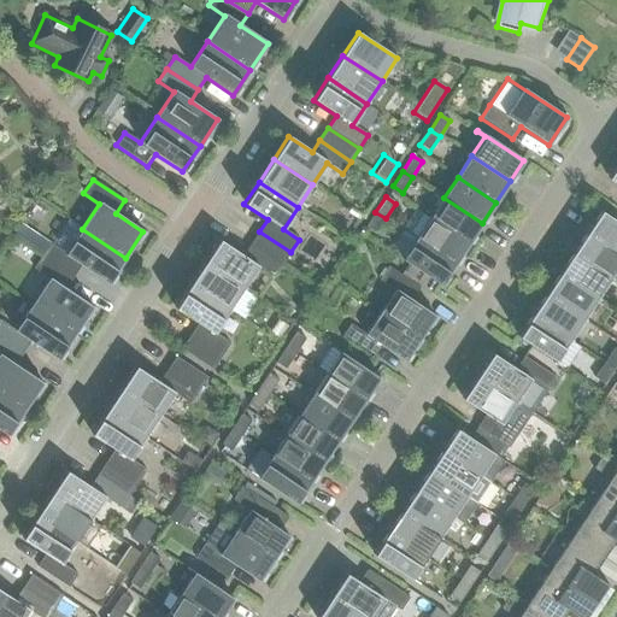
[(430,218),(468,244),(482,223),(444,198),(430,218)]
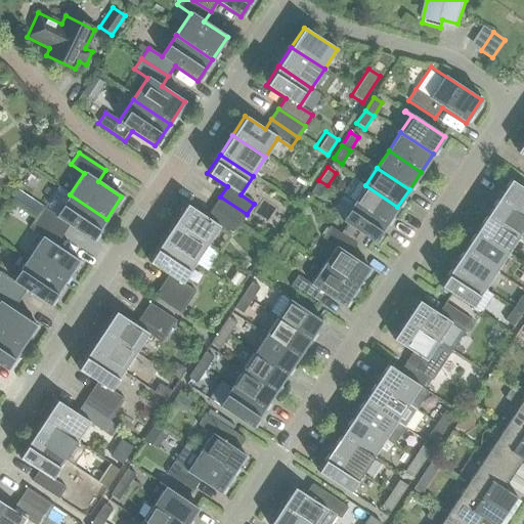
[(307,185),(296,178),(290,188),(301,194),(307,185)]
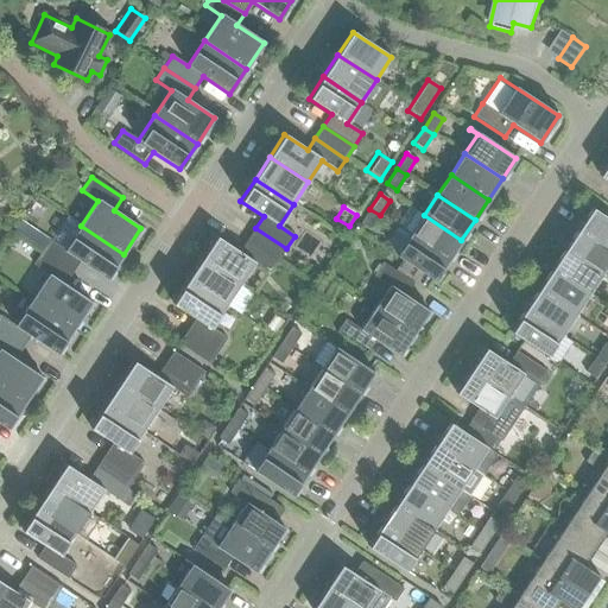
[(380,215),(369,209),(360,223),(369,230),(380,215)]
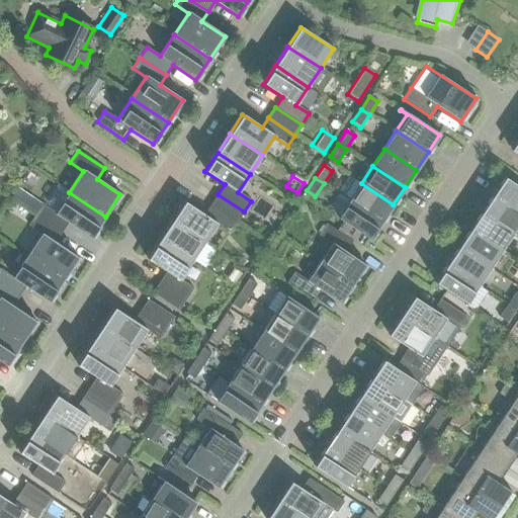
[(517,187),(504,178),(493,195),(517,212),(517,187)]
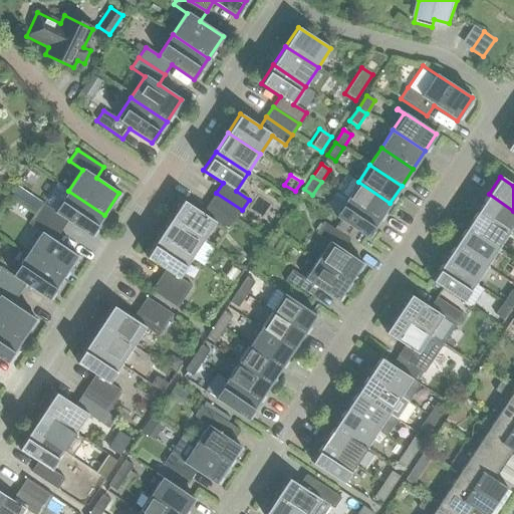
[(346,200),(378,221),(390,203),(358,182),(346,200)]
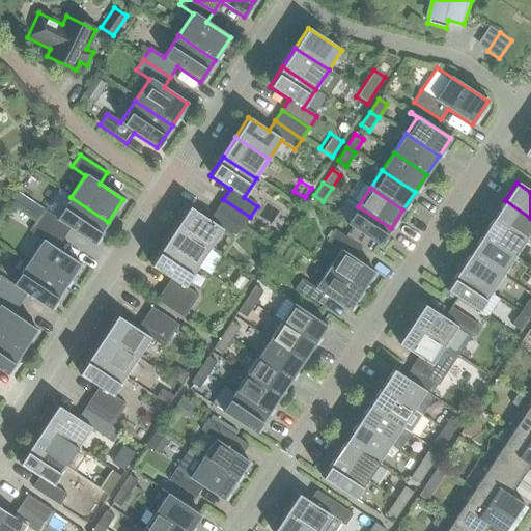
[(23,212),(30,201),(17,191),(9,201),(23,212)]
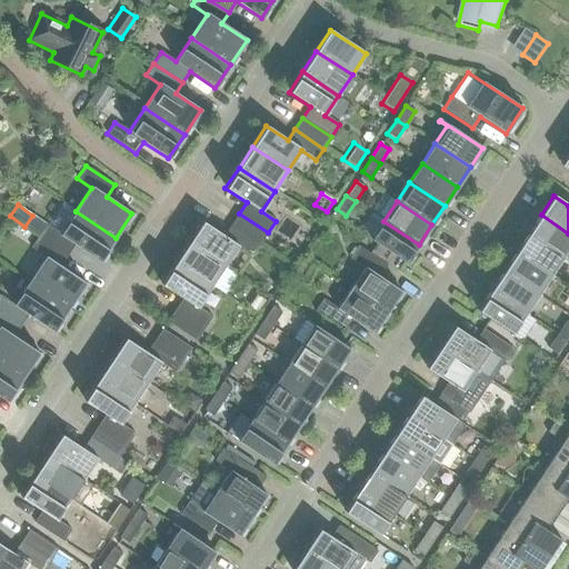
[(99,261),(116,238),(76,211),(60,235),(46,226),(38,237),(67,256),(75,246),(99,261)]
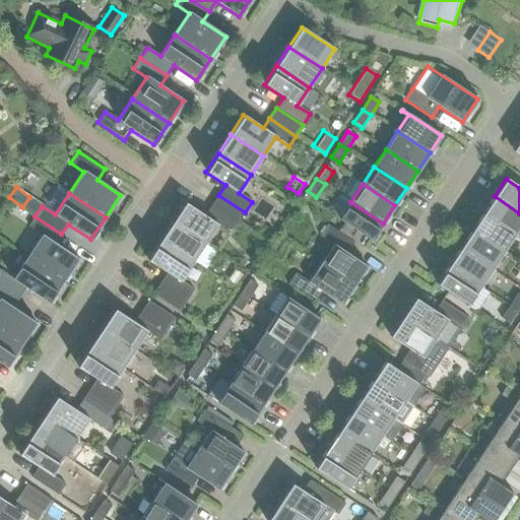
[(218,195),(211,206),(238,223),(245,212),(218,195)]
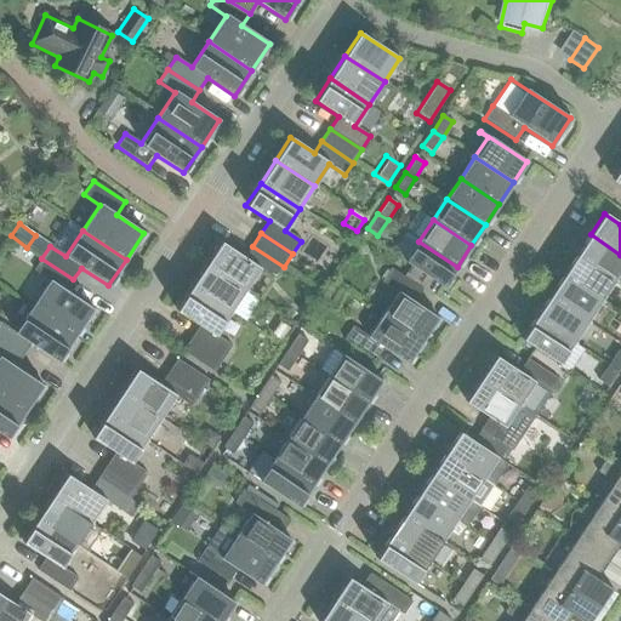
[(620,271),(620,255),(591,234),(576,255),(615,280),(620,271)]
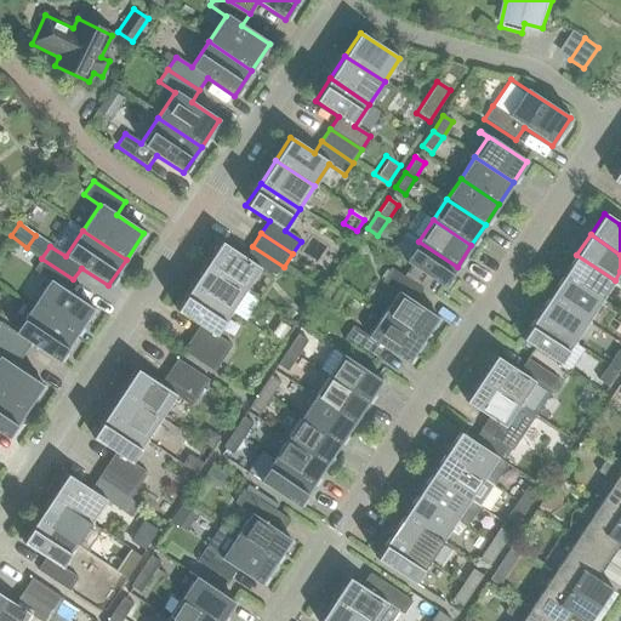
[(397,257),(443,288),(457,267),(419,241),(405,261),(398,256),(397,257)]
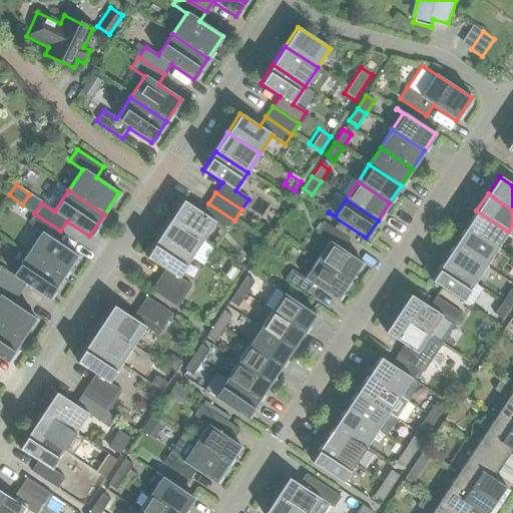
[(234,220),(208,203),(201,213),(182,200),(170,219),(202,240),(214,222),(227,231),(234,220)]
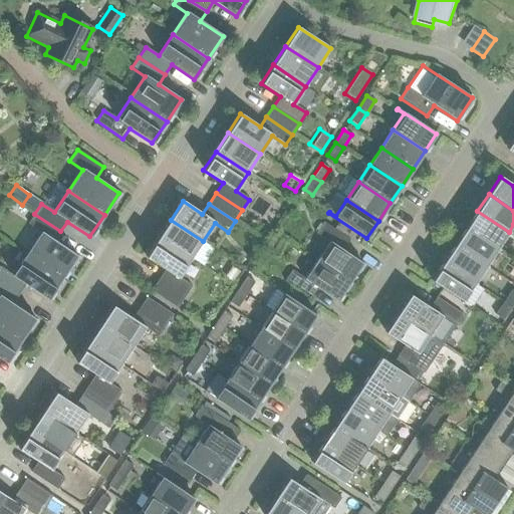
[(477,211),(466,229),(497,250),(509,232),(477,211)]
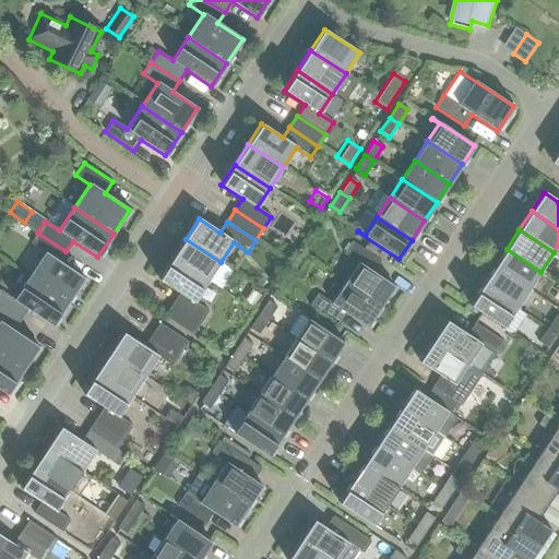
[(59,262),(66,251),(37,233),(30,244),(45,253),(28,276),(68,302),(84,278),(59,262)]
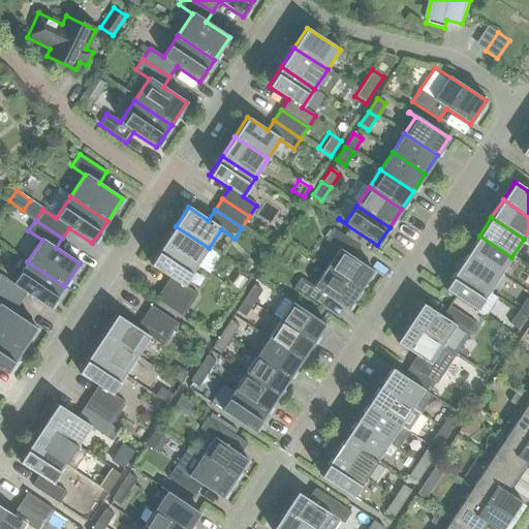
[(176,226),(162,245),(196,267),(209,248),(176,226)]
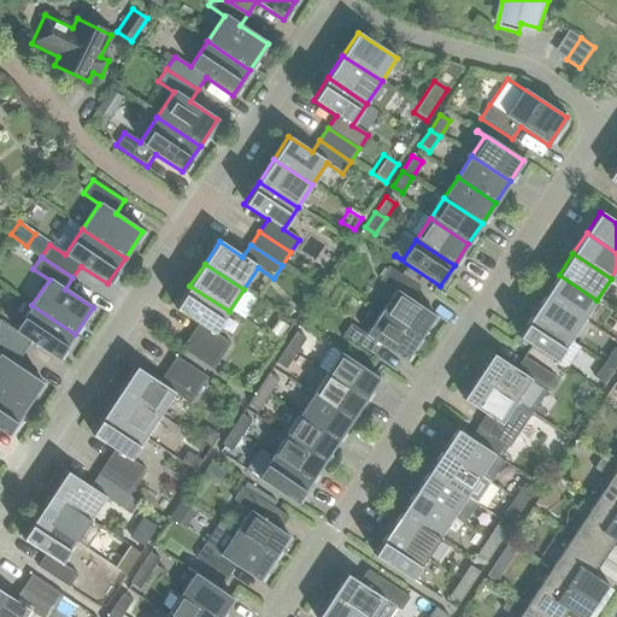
[(395,291),(381,313),(419,339),(434,316),(411,300),(419,288),(388,268),(380,281),(395,291)]
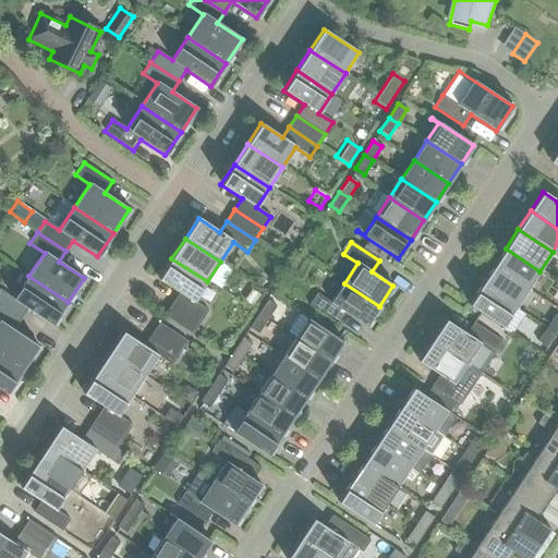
[(506,249),(493,267),(528,290),(540,271),(506,249)]
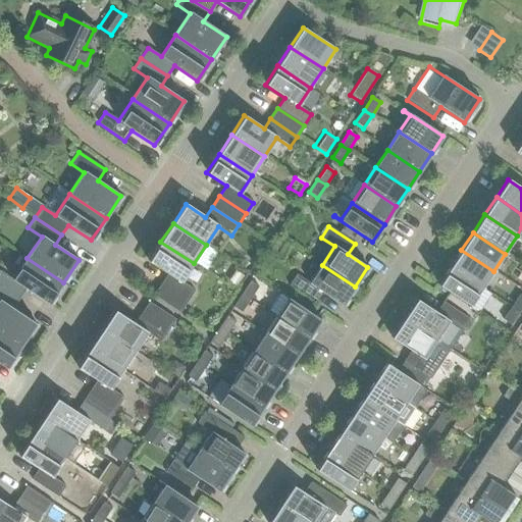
[(180,282),(194,263),(160,242),(148,261),(167,273),(160,284),(188,302),(195,291),(180,282)]
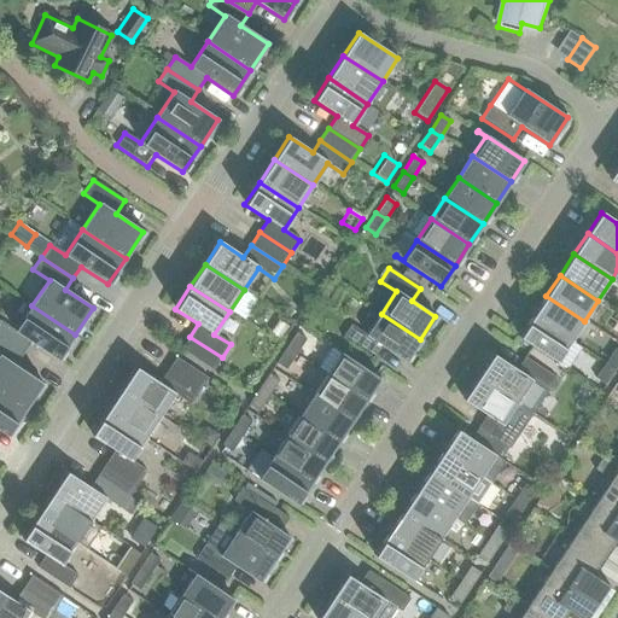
[(546,296),(532,316),(570,342),(584,321),(546,296)]
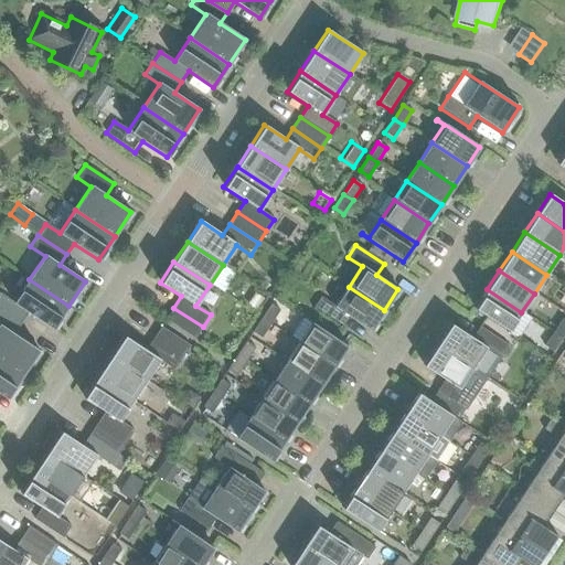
[(0,294),(0,309),(21,323),(28,313),(53,329),(68,306),(29,279),(13,302),(0,294)]
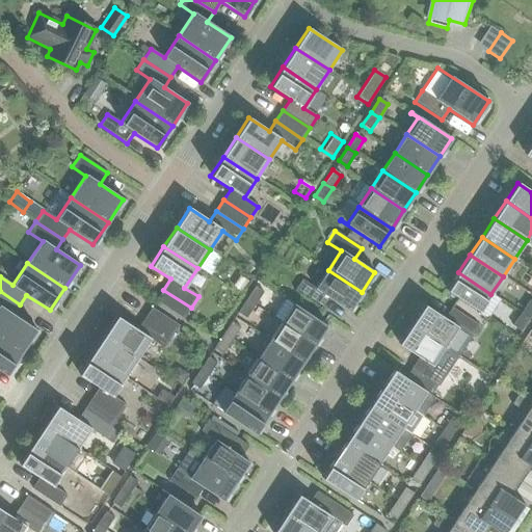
[(328,298),(348,312),(362,292),(328,270),(315,289),(301,280),(294,291),(321,309),(328,298)]
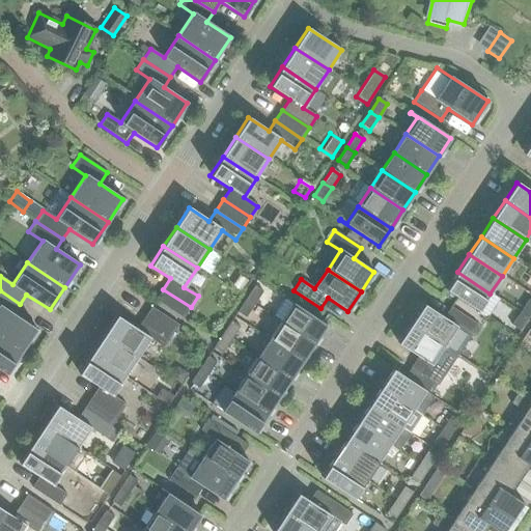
[(490,294),(457,272),(445,289),(484,316),(485,315),(478,311),(490,294)]
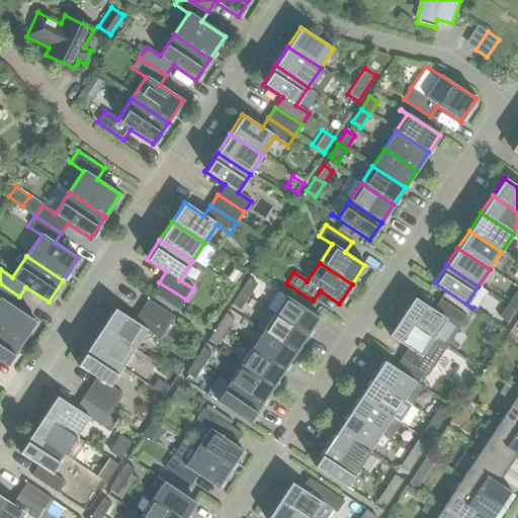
[(226,279),(235,285),(241,274),(233,269),(226,279)]
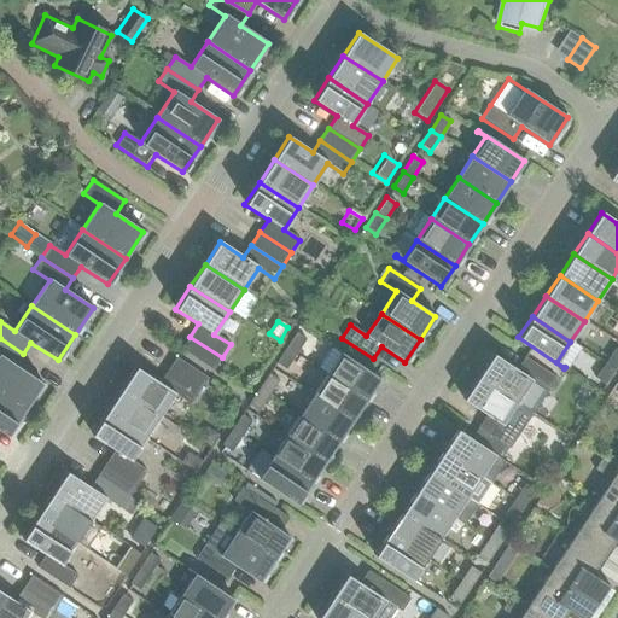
[(296,333),(286,348),(296,355),(305,339),(296,333)]
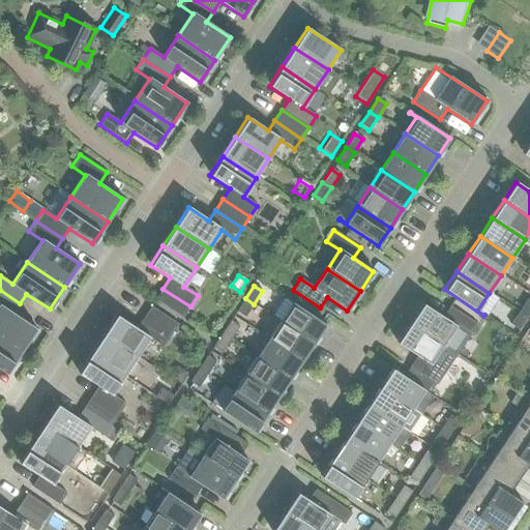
[(182,318),(190,306),(163,289),(155,300),(182,318)]
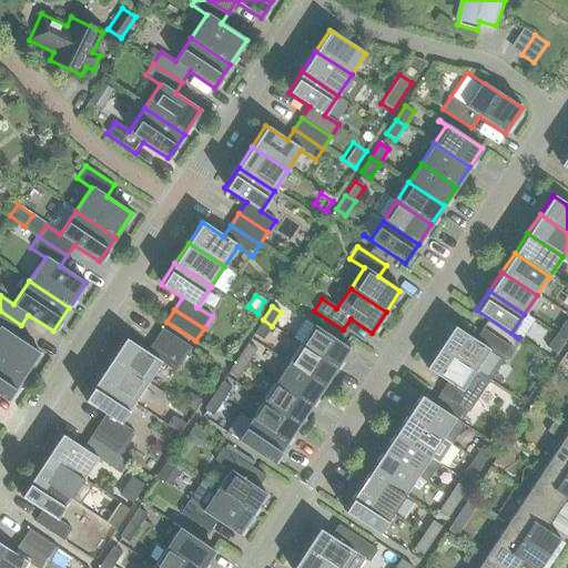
[(0,362),(22,377),(39,353),(13,336),(21,325),(0,311),(0,362)]
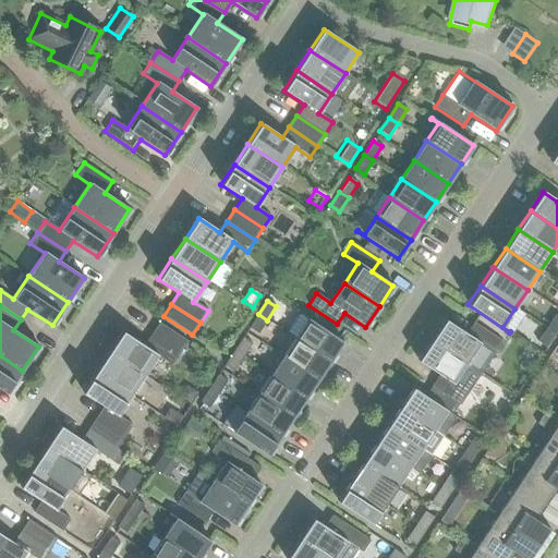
[(267,320),(258,314),(249,328),(257,334),(267,320)]
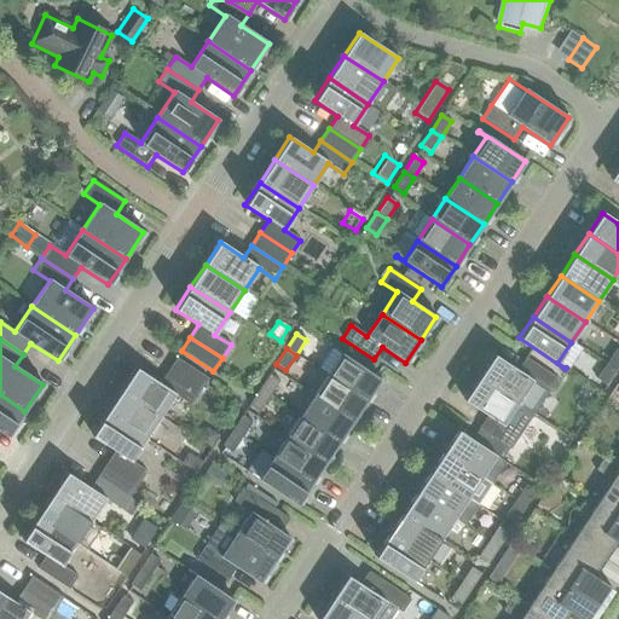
[(341,356),(328,375),(366,400),(380,380),(334,350),(333,350),(341,356)]
